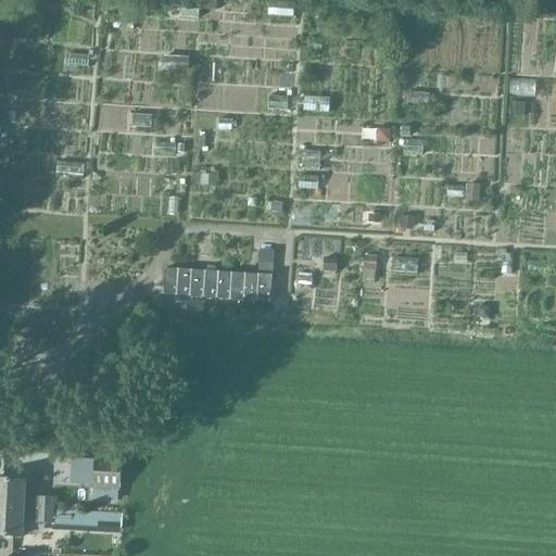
[(164,291),(164,301),(240,305),(273,307),(274,274),(253,273),(224,272),(165,268),(164,291)]
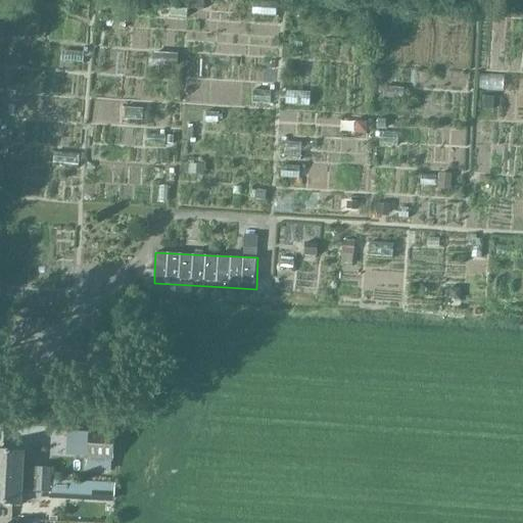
[(89,433),(88,462),(93,462),(113,463),(115,434),(89,433)]
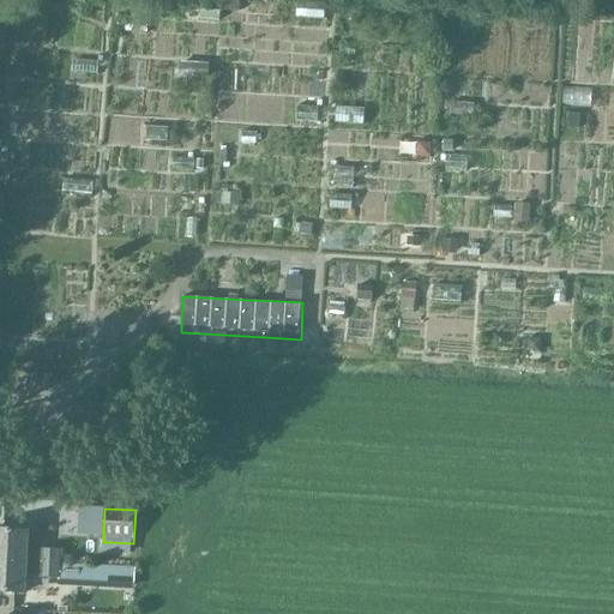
[(0,530),(0,561),(60,564),(60,551),(28,549),(29,533),(25,531),(0,530)]
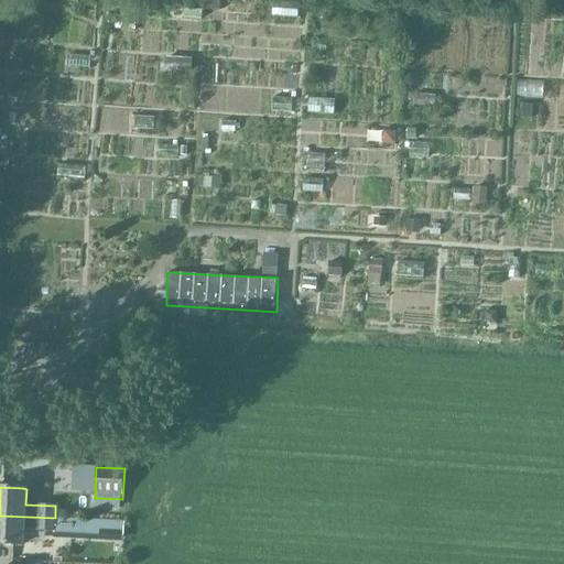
[(55,518),(0,516),(0,544),(23,545),(23,531),(54,532),(55,518)]
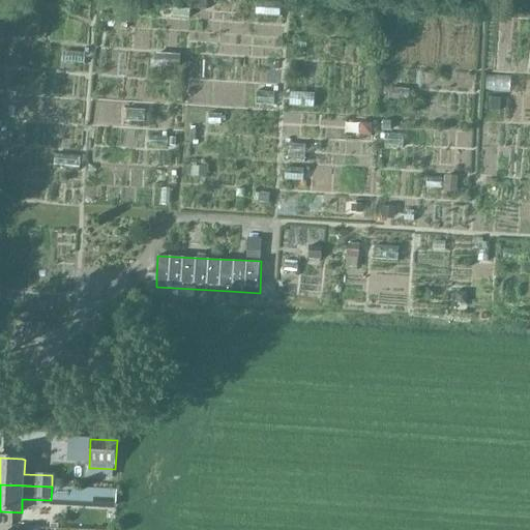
[(117,491),(52,488),(51,500),(51,502),(116,505),(117,491)]
